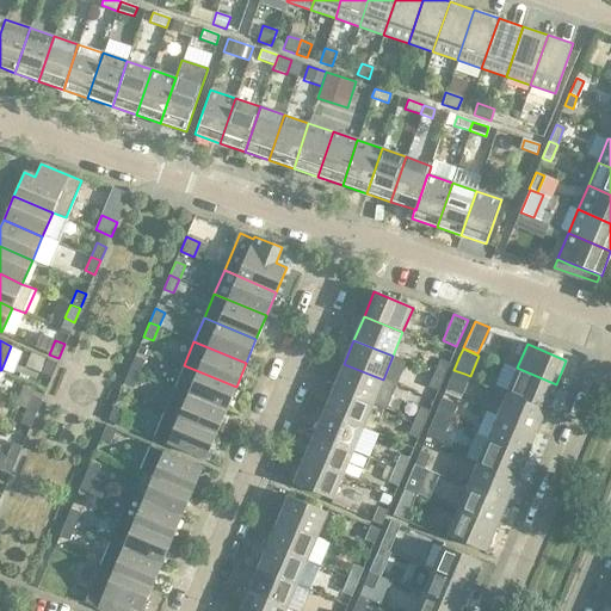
[(144,360),(135,356),(129,370),(139,374),(144,360)]
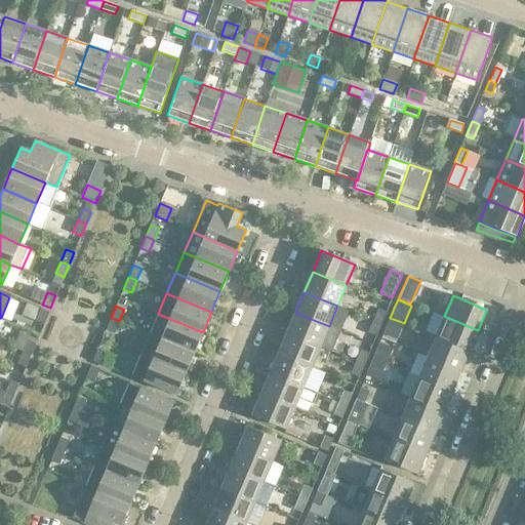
[(49,312),(41,309),(36,321),(44,324),(49,312)]
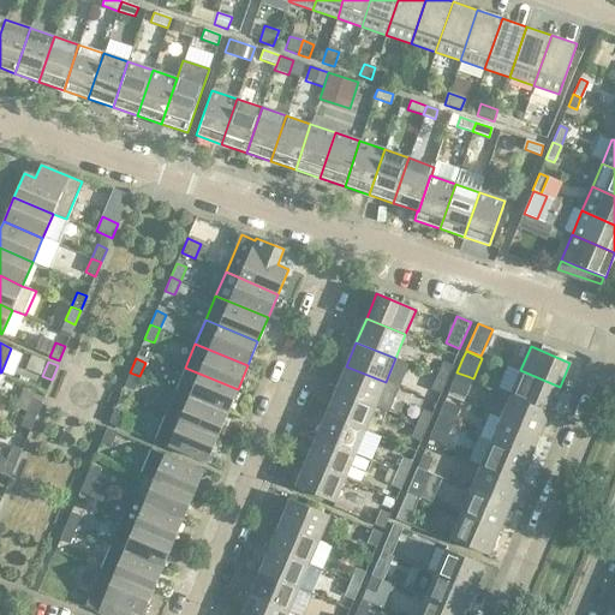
[(442,362),(436,376),(446,380),(452,366),(442,362)]
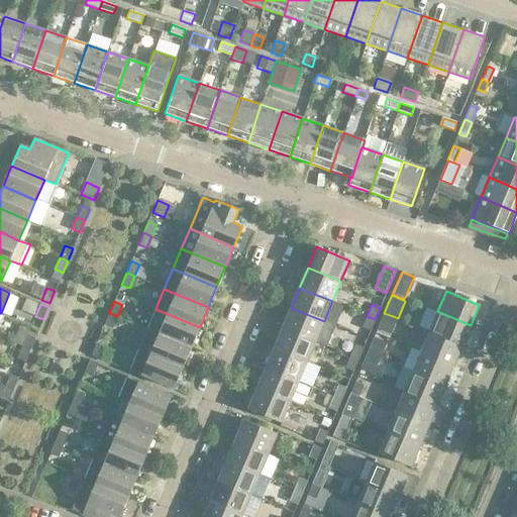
[(335,326),(324,321),(291,308),(283,327),(315,341),(326,346),(335,326)]
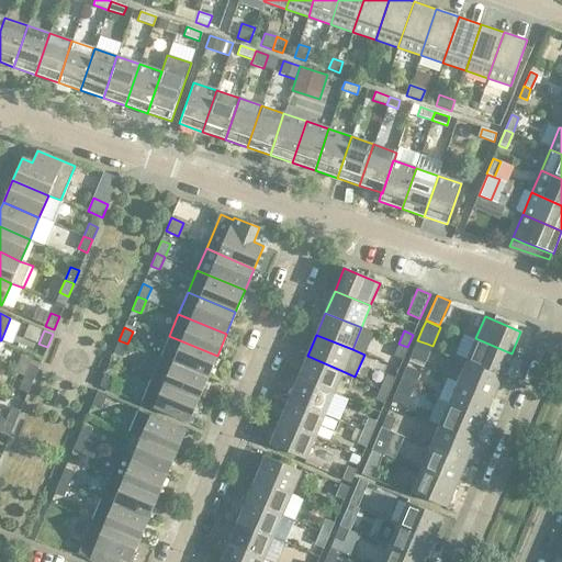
[(217,356),(169,336),(160,358),(208,378),(217,356)]
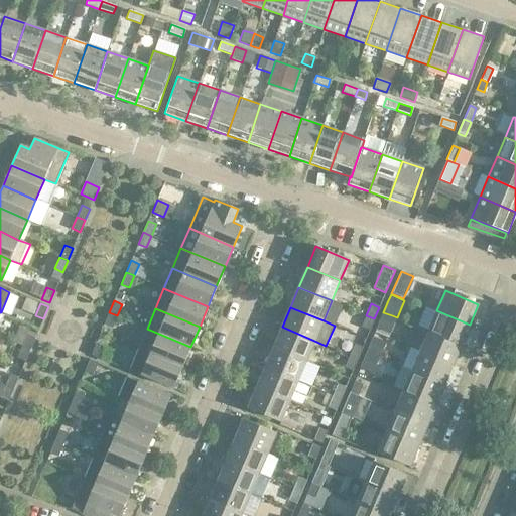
[(470,325),(436,310),(428,331),(461,345),(470,325)]
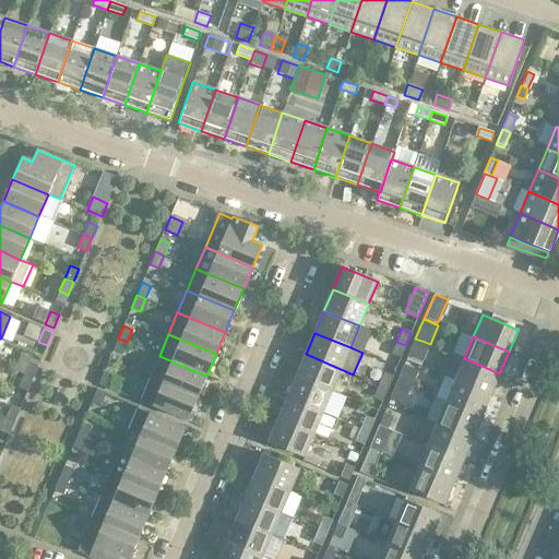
[(127,342),(118,339),(113,351),(121,355),(127,342)]
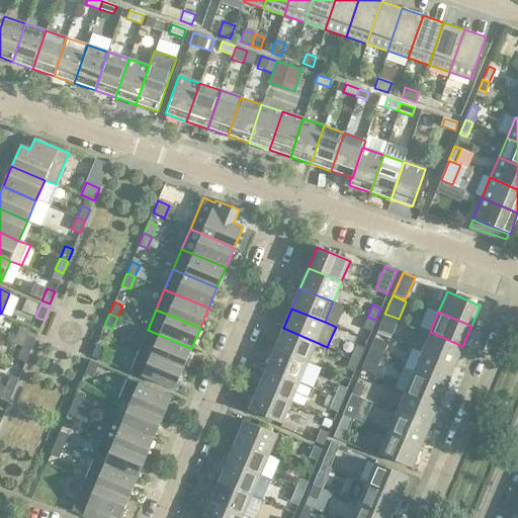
[(380,325),(377,331),(391,336),(398,319),(394,317),(384,314),(380,325)]
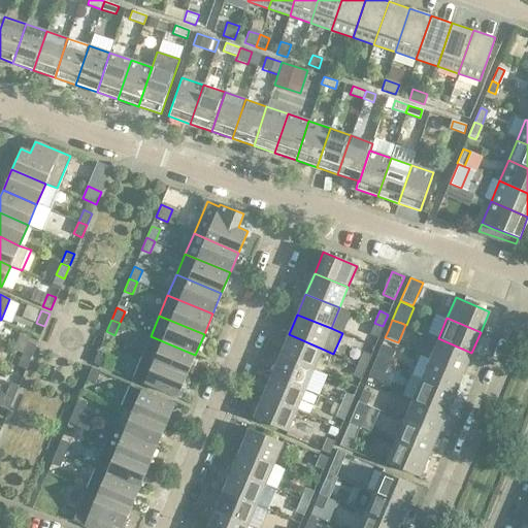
[(383,326),(374,323),(369,334),(377,338),(383,326)]
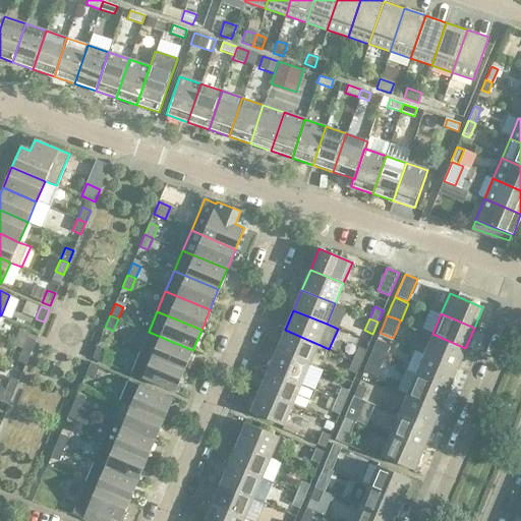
[(317,344),(285,330),(276,350),(309,364),(317,344)]
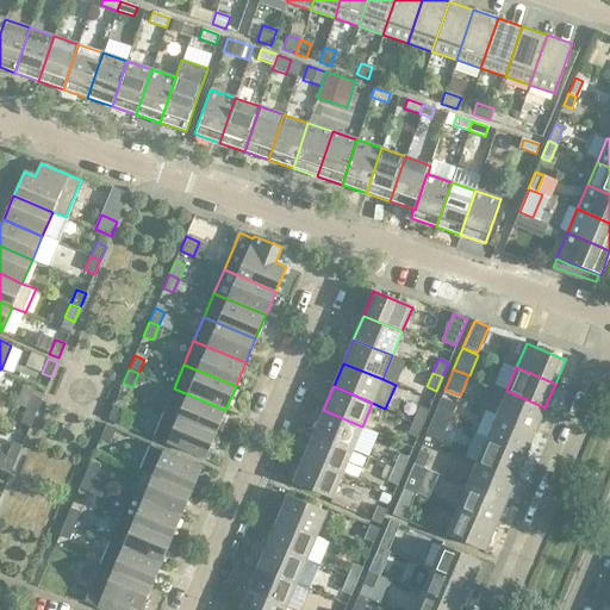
[(225,410),(174,388),(163,412),(216,434),(225,410)]
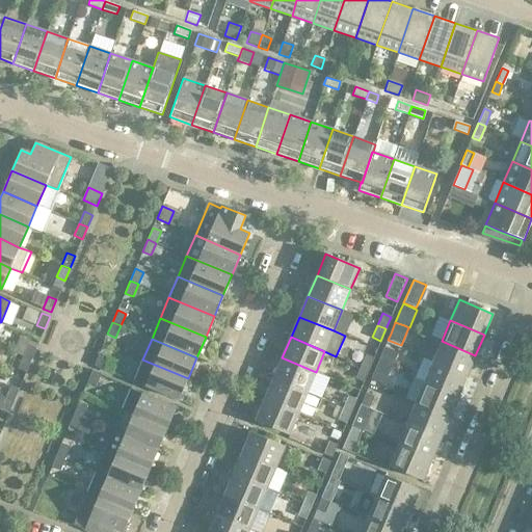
[(475,355),(442,341),(432,362),(467,376),(475,355)]
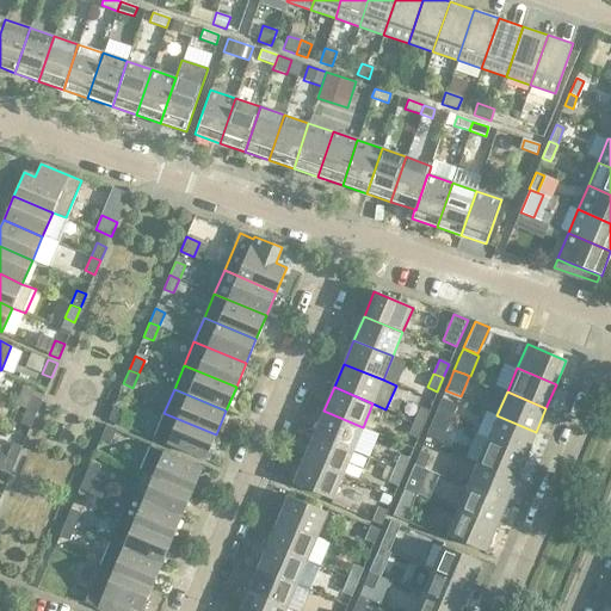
[(32,395),(26,409),(36,413),(42,400),(32,395)]
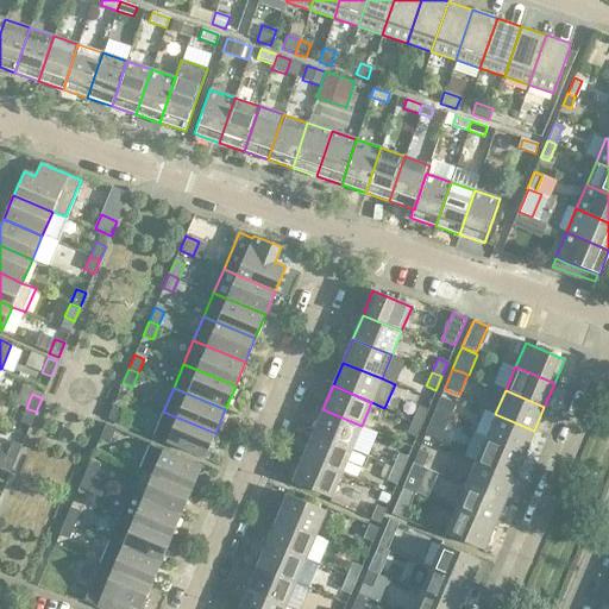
[(438,402),(433,415),(449,422),(457,402),(441,395),(438,402)]
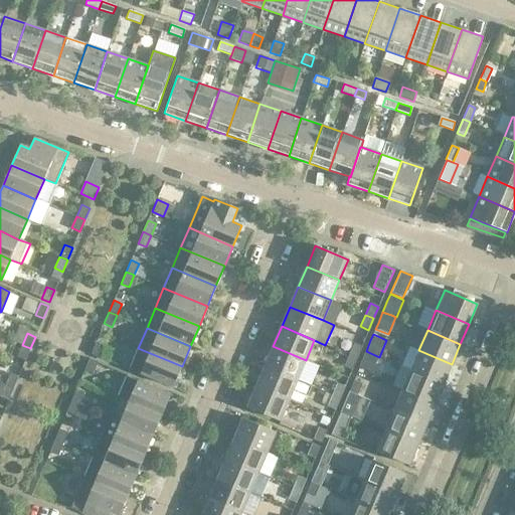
[(104,346),(96,342),(91,354),(99,357),(104,346)]
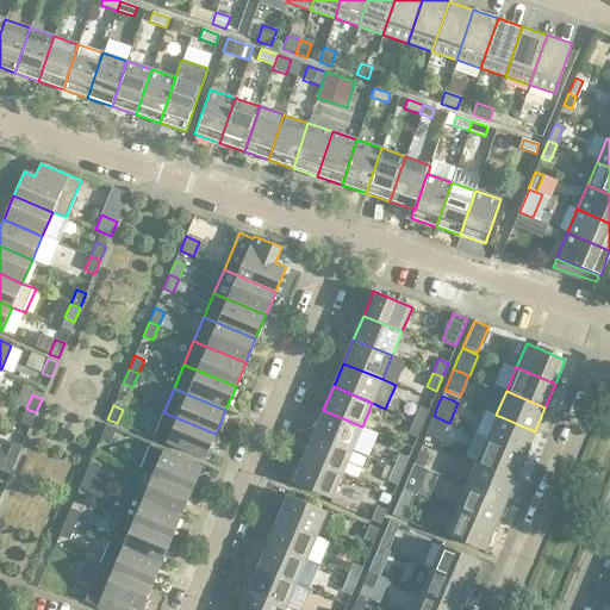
[(418,406),(412,421),(422,424),(428,410),(418,406)]
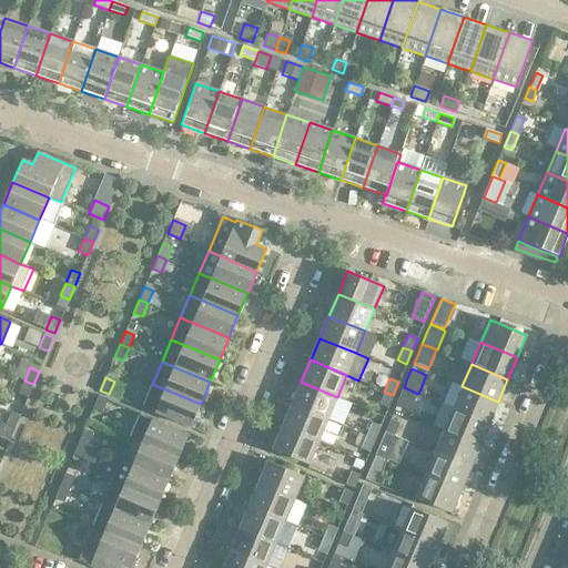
[(33,384),(24,381),(19,393),(28,397),(33,384)]
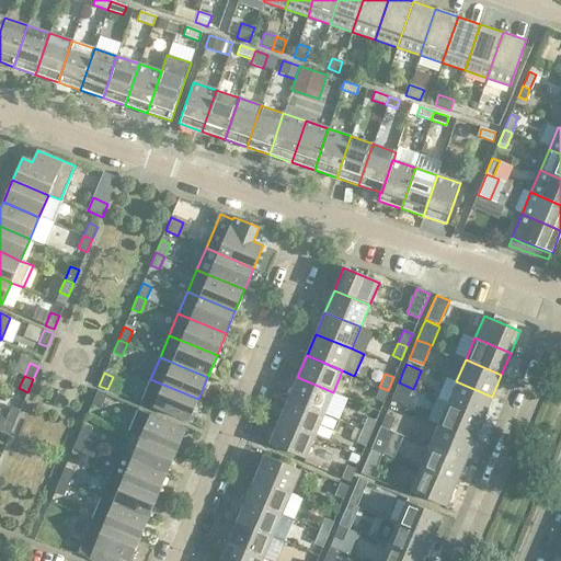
[(333,392),(297,377),(288,399),(323,414),(333,392)]
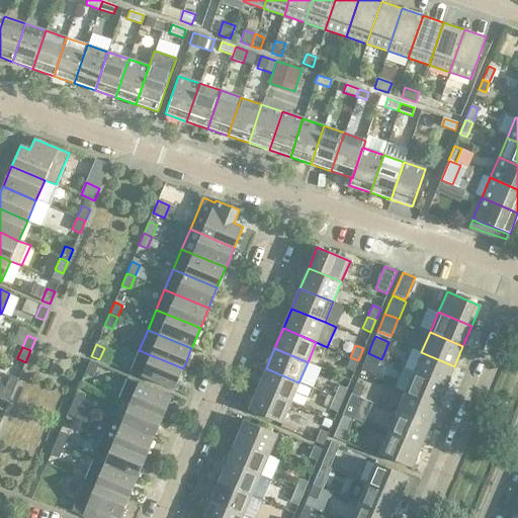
[(183,368),(139,350),(131,370),(174,390),(183,368)]
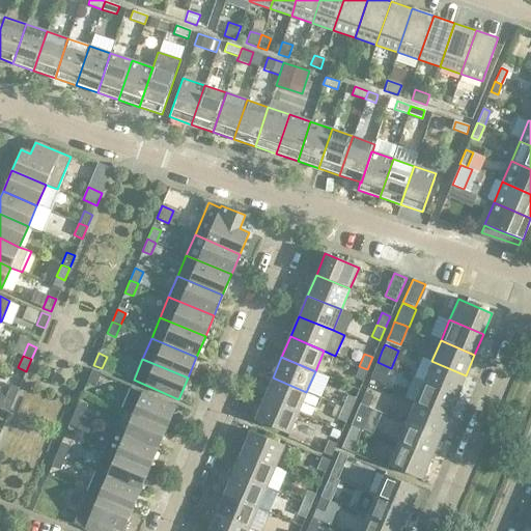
[(466,375),(431,361),(423,382),(456,396),(466,375)]
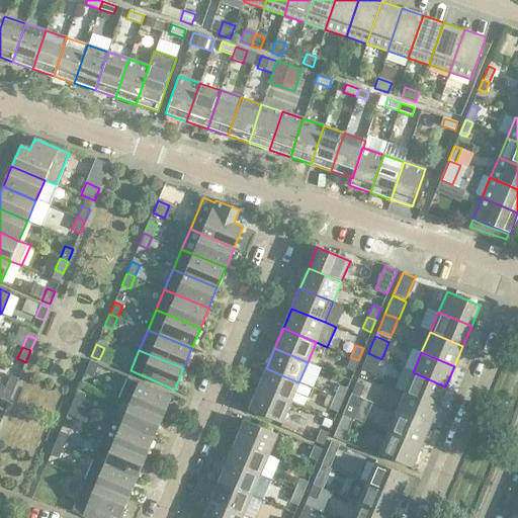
[(363,365),(360,371),(373,376),(380,359),(376,357),(368,354),(363,365)]
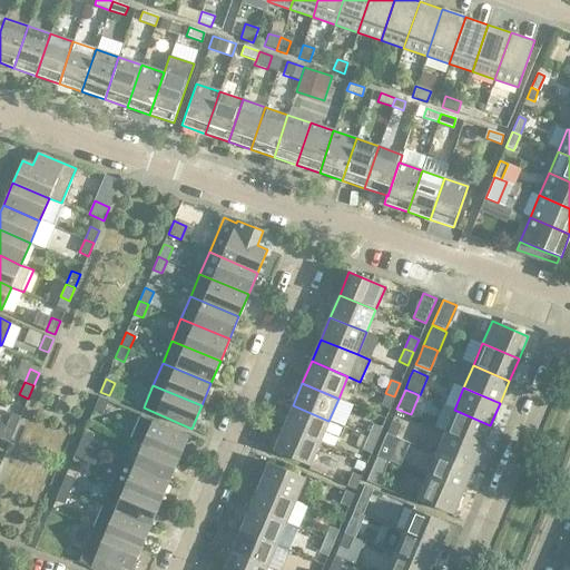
[(394,396),(385,393),(381,405),(390,410),(394,396)]
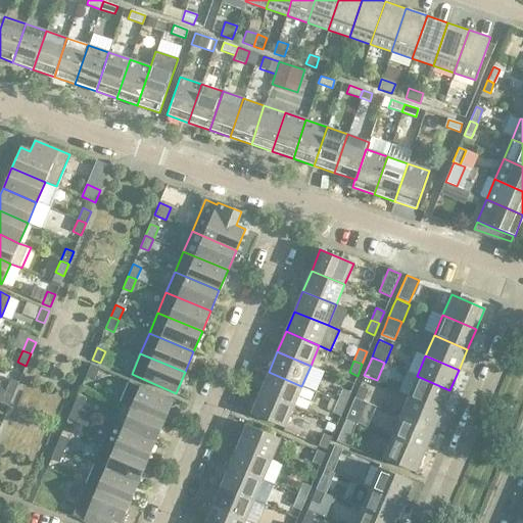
[(90,364),(86,376),(93,379),(98,368),(90,364)]
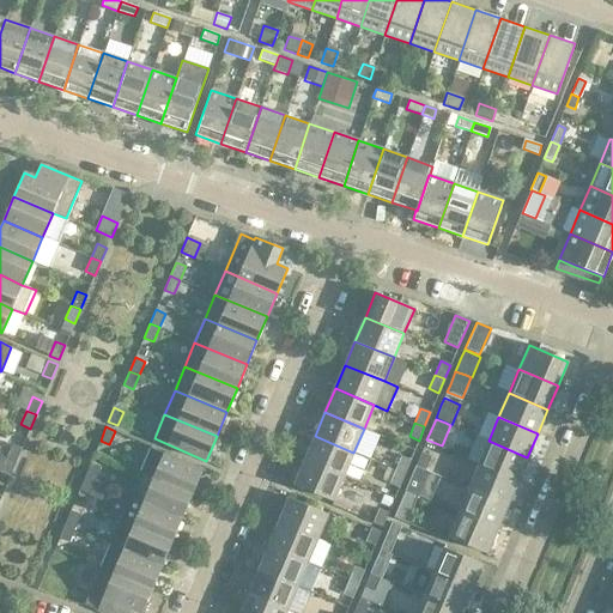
[(353,453),(315,436),(304,460),(344,477),(353,453)]
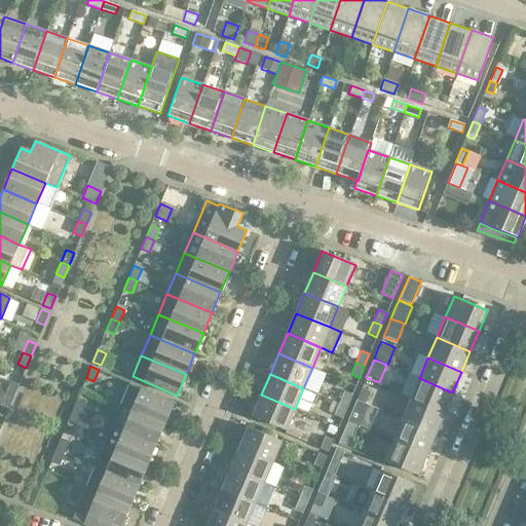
[(452,392),(419,378),(410,399),(444,413),(452,392)]
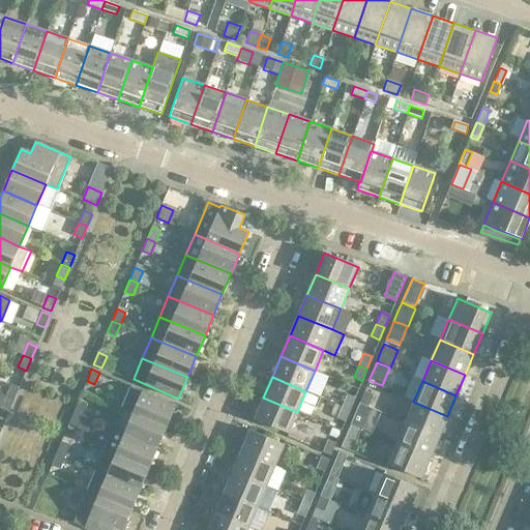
[(10,384),(5,396),(13,400),(19,388),(10,384)]
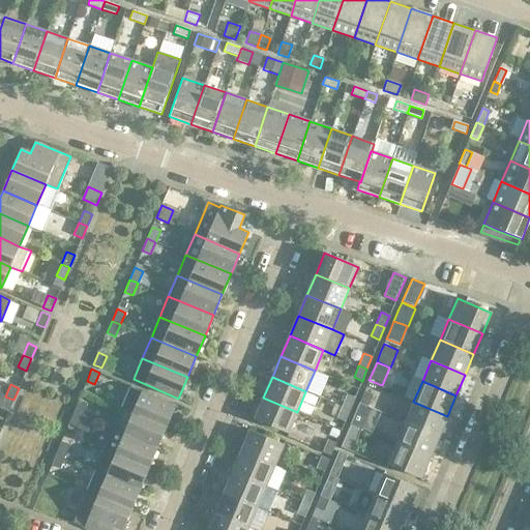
[(121,408),(133,413),(166,428),(175,406),(129,387),(121,408)]
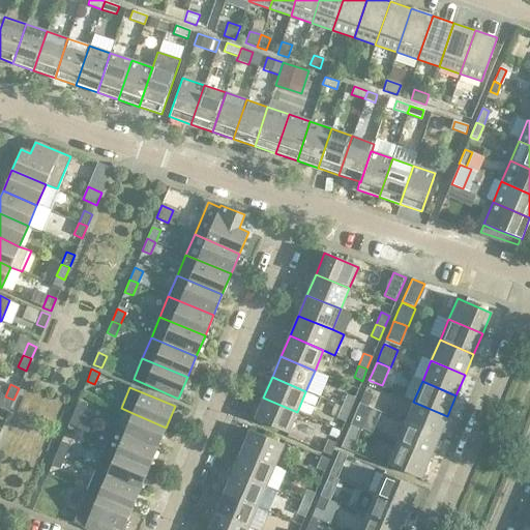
[(373,394),(364,391),(359,403),(367,407),(373,394)]
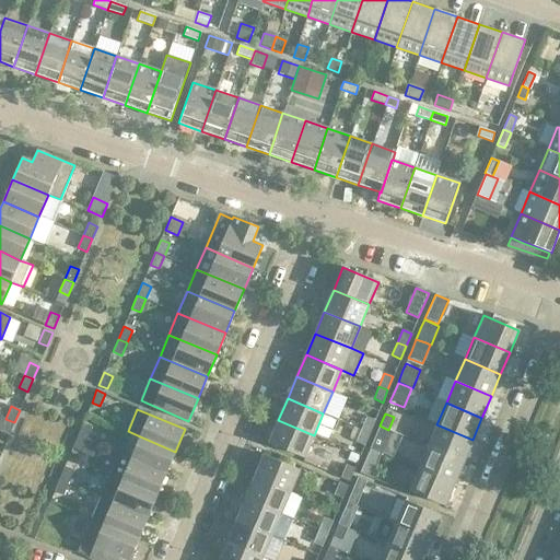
[(366,417),(361,429),(370,433),(375,420),(366,417)]
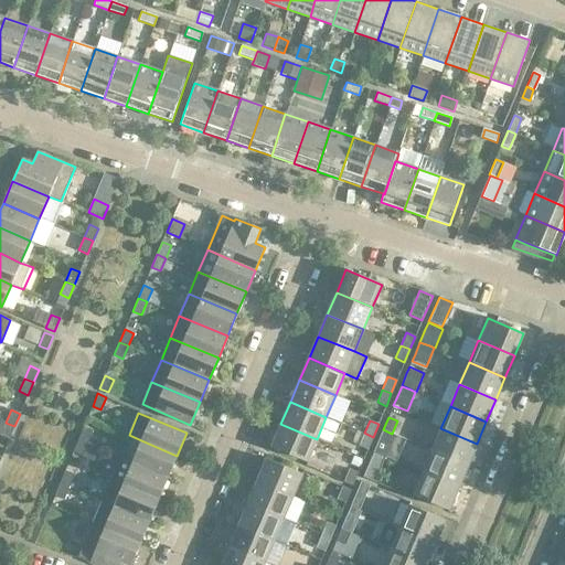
[(14,426),(6,423),(0,435),(9,439),(14,426)]
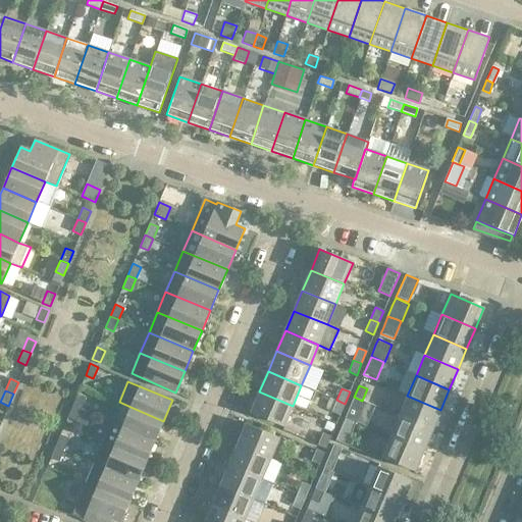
[(293,406),(259,392),(251,413),(283,426),(293,406)]
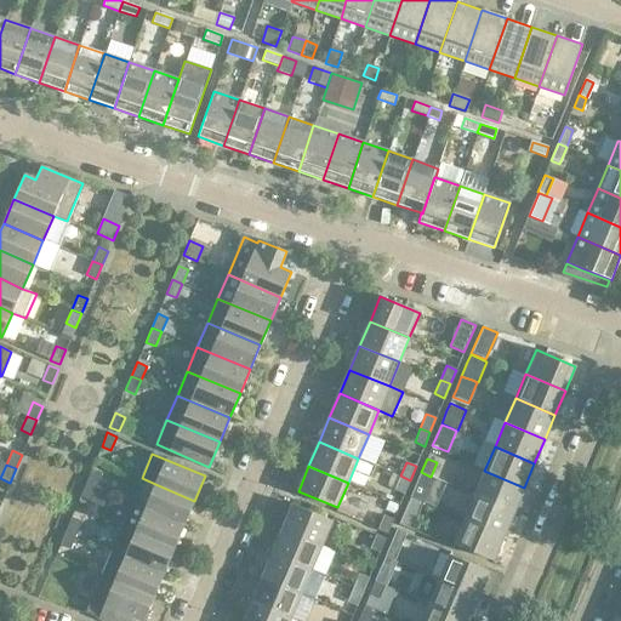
[(102,473),(92,468),(86,483),(96,486),(102,473)]
